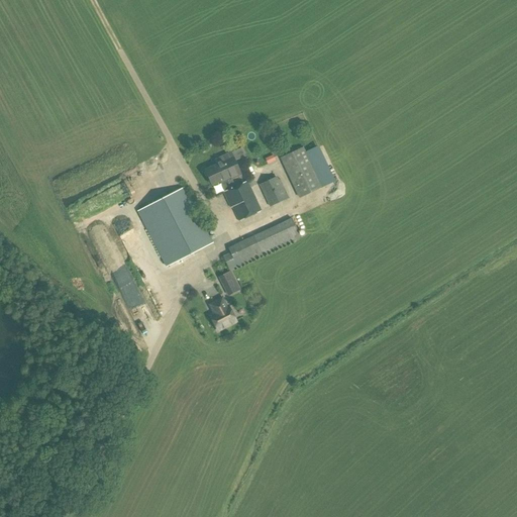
[(280,159),(299,199),(322,188),(303,147),(280,159)]
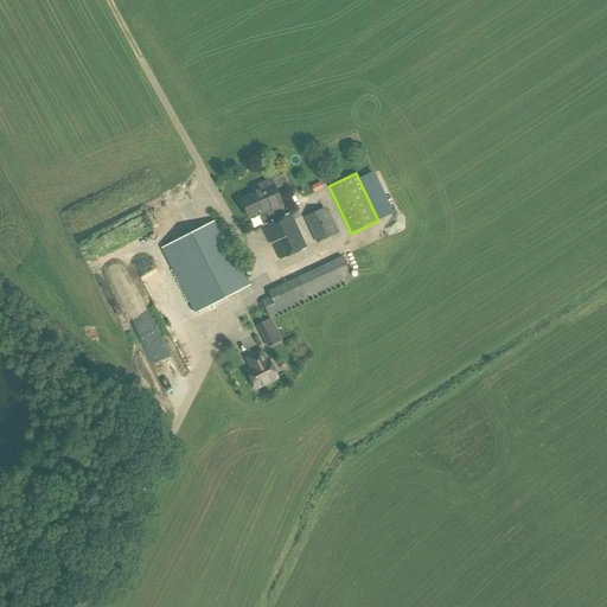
[(264,225),(276,219),(272,210),(282,205),(270,179),(251,187),(255,193),(241,200),(248,218),(259,213),(264,225)]
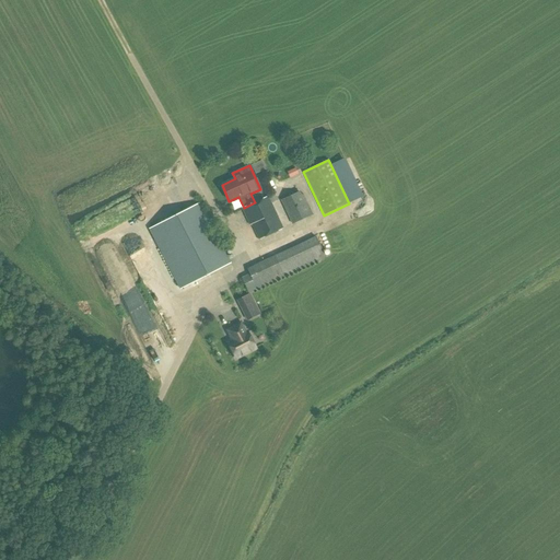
[(295,168),(288,172),(290,177),(298,174),(295,168)]
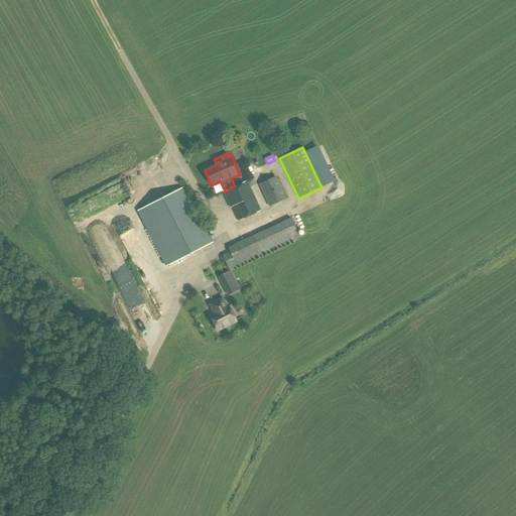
[(259,184),(269,207),(286,199),(276,176),(259,184)]
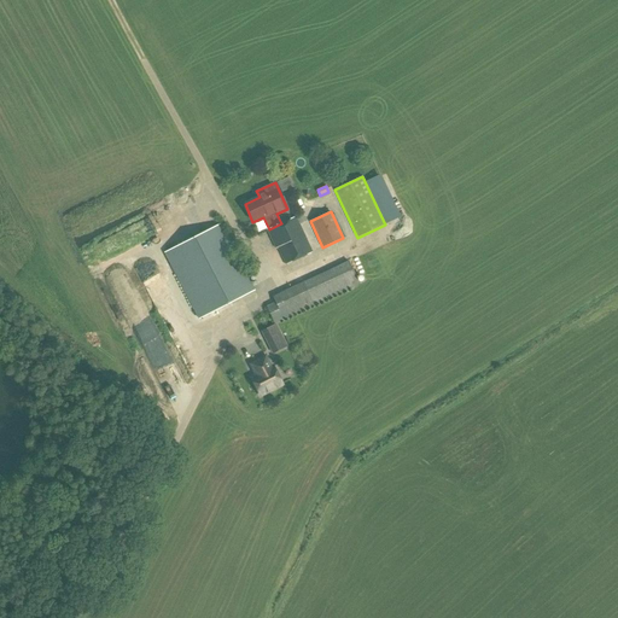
[(312,252),(296,217),(281,223),(269,229),(267,231),(275,249),(278,248),(286,264),(312,252)]
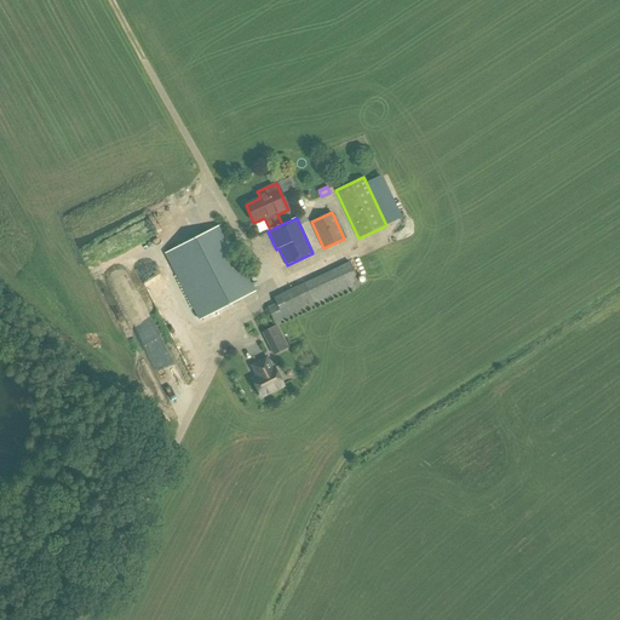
[(254,292),(220,225),(166,253),(200,320),(254,292)]
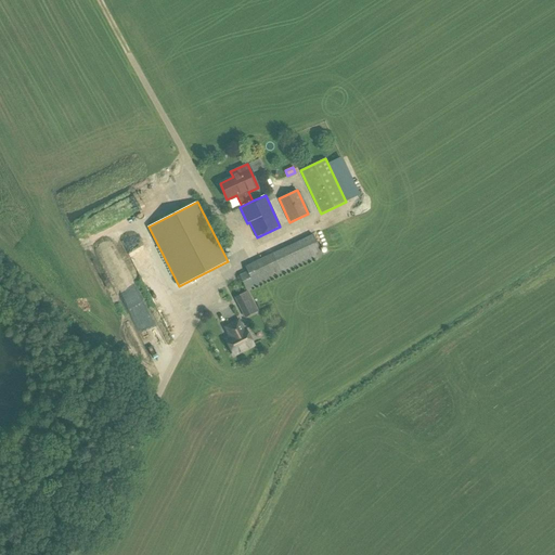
[(240,275),(246,291),(323,256),(313,234),(245,267),(247,272),(240,275)]
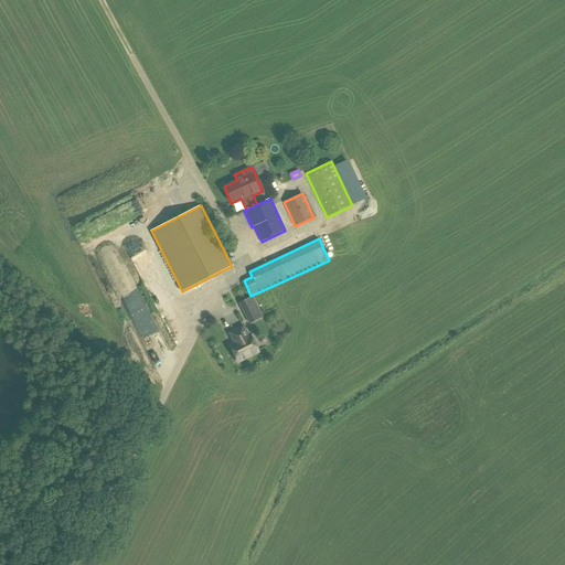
[(255,320),(263,317),(252,297),(245,300),(255,320)]
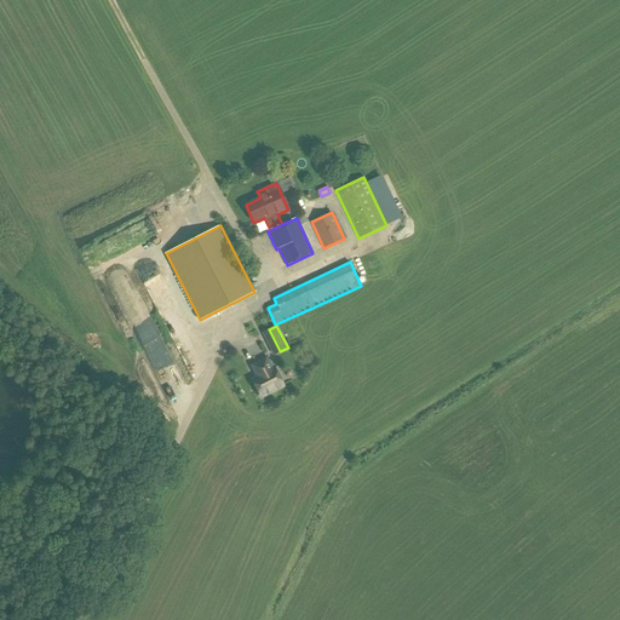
[(297,327),(287,332),(292,344),(303,339),(297,327)]
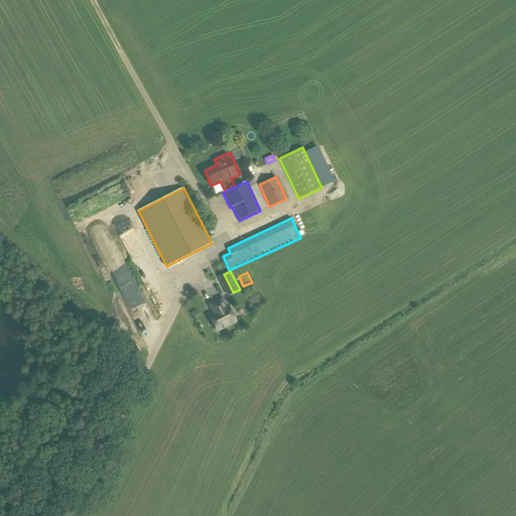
[(210,315),(217,331),(236,320),(228,306),(226,307),(222,298),(210,304),(213,310),(214,310),(215,312),(210,315)]
